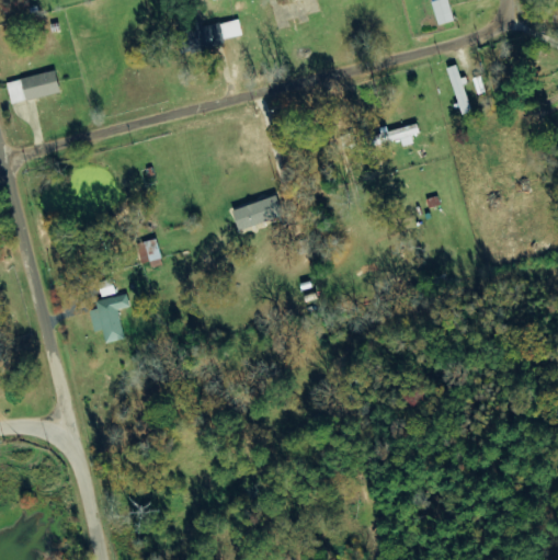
[(453,21),(447,0),(435,0),(430,1),(435,25),(453,21)]
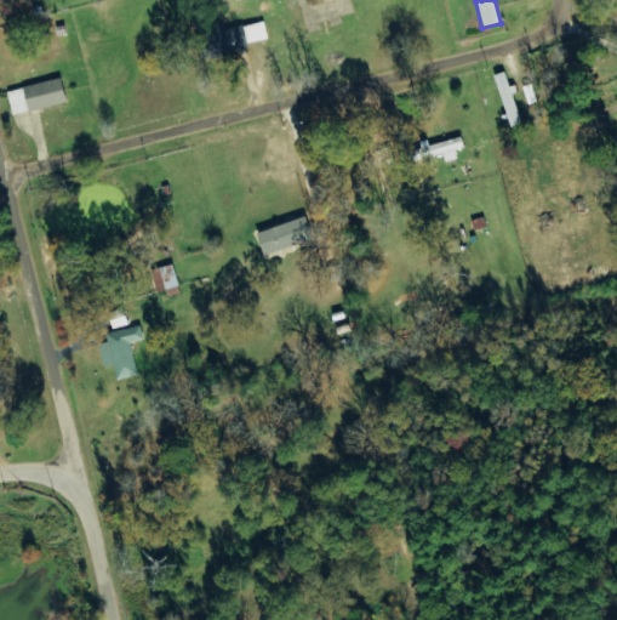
[(193,35),(199,58),(268,43),(263,20),(193,35)]
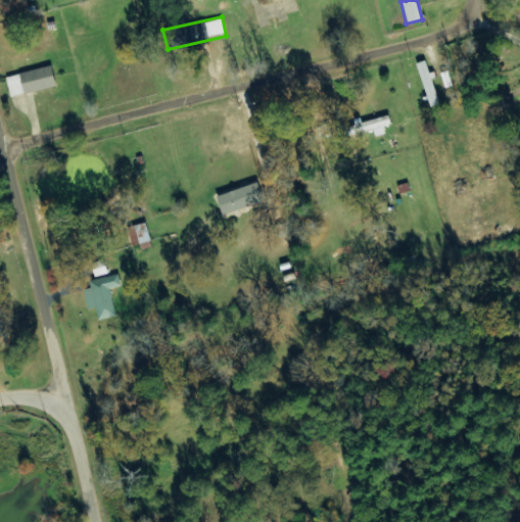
[(440,103),(430,72),(429,72),(425,60),(414,64),(428,107),(440,103)]
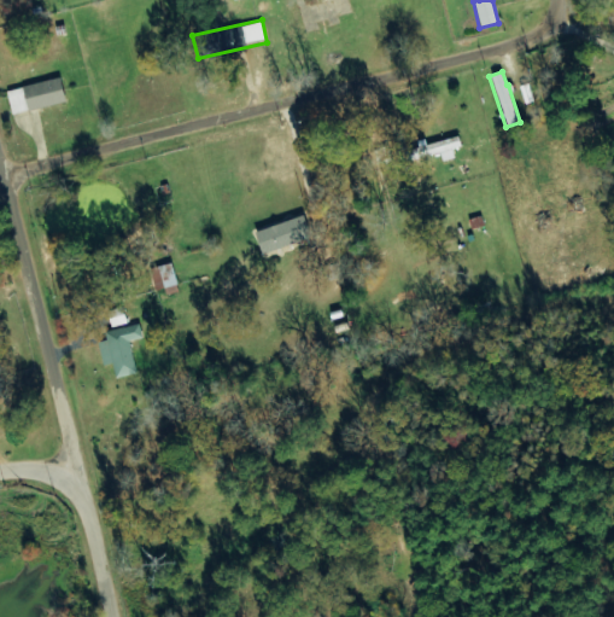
[(66,100),(62,77),(6,91),(12,114),(66,100)]
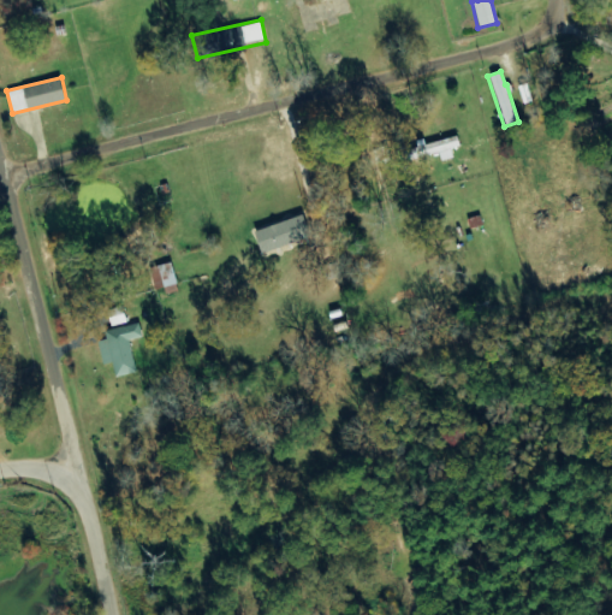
[(439,152),(441,160),(453,157),(451,148),(461,146),(457,135),(425,145),(423,139),(405,145),(409,160),(439,152)]
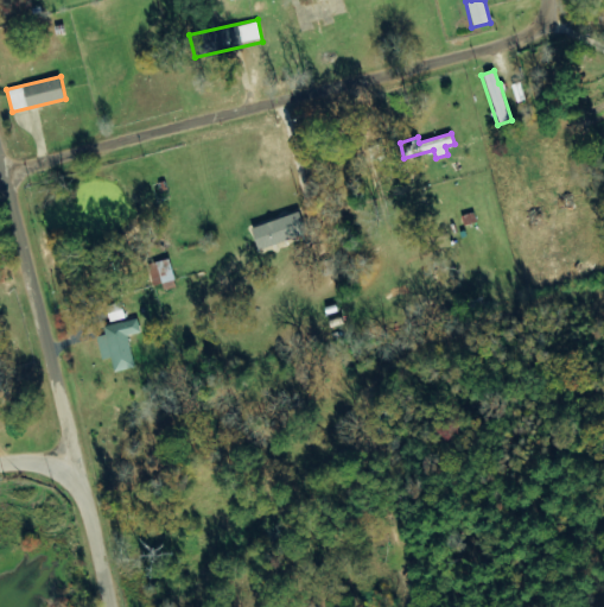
[(307,234),(300,212),(253,227),(260,250),(307,234)]
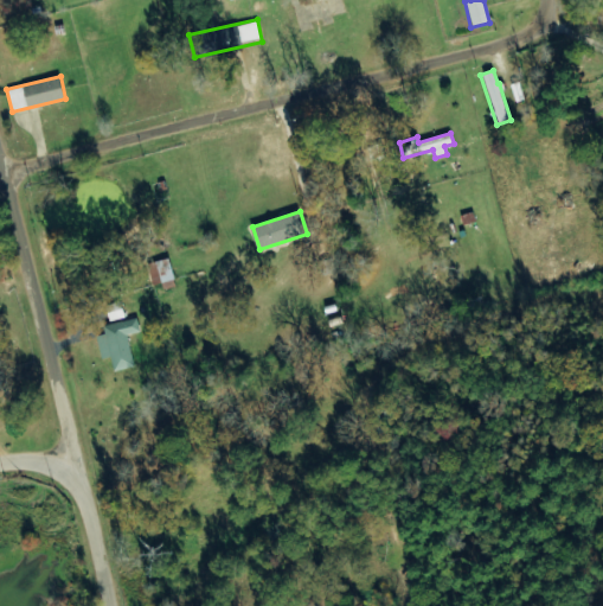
[(175,279),(170,257),(146,263),(152,285),(175,279)]
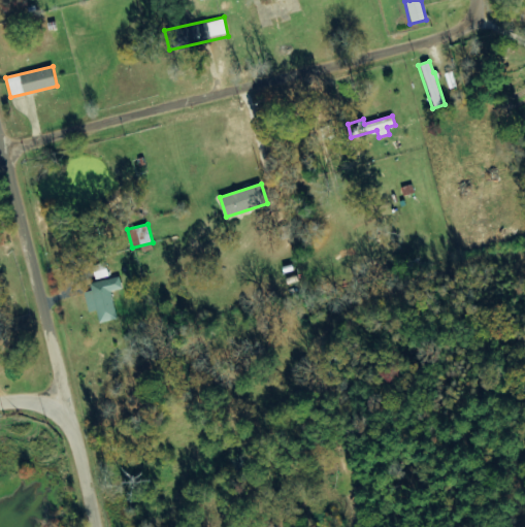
[(92,264),(94,278),(107,276),(105,262),(92,264)]
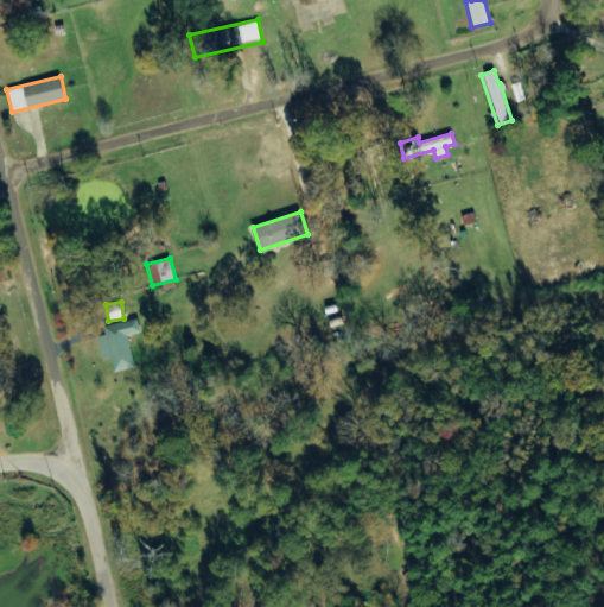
[(101,359),(110,356),(114,372),(134,366),(127,335),(140,332),(137,318),(102,327),(103,334),(96,336),(101,359)]
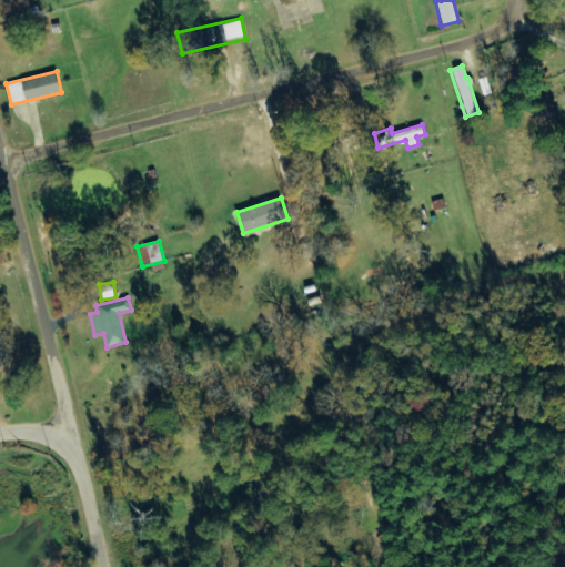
All buildings are outlined.
